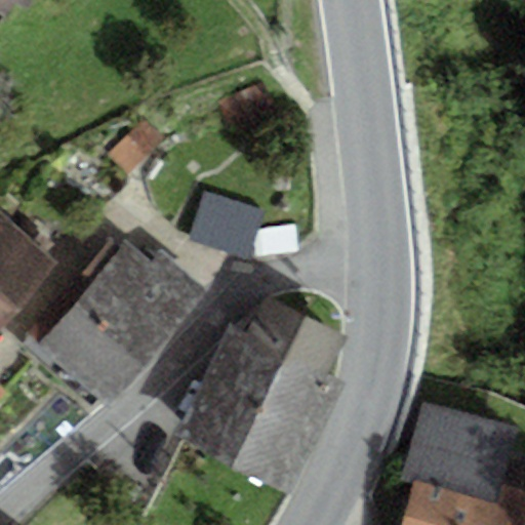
[(21,11),(27,0),(0,0),(0,17),(4,21),(12,7),(21,11)]
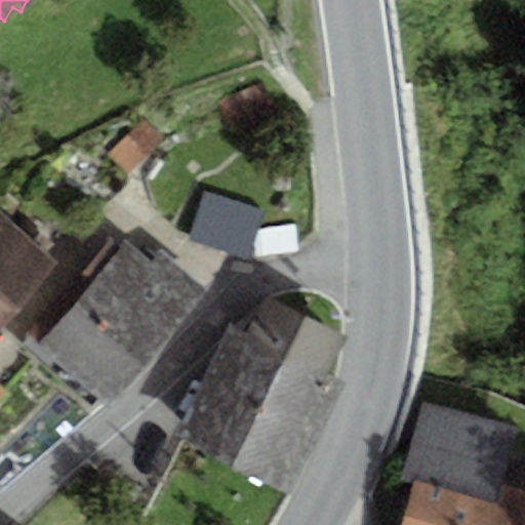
[(204,192),(189,241),(249,260),(265,210),(204,192)]
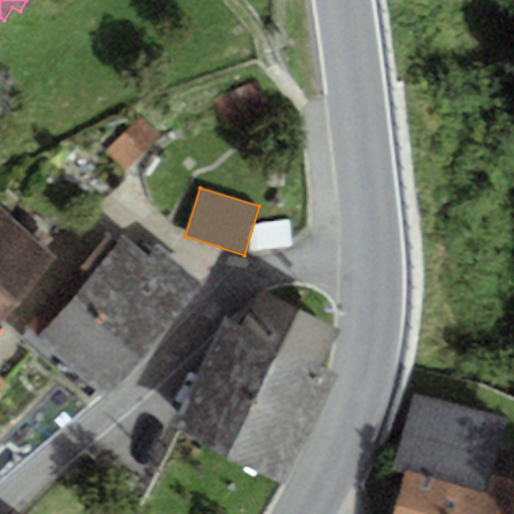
[(0,323),(57,258),(0,209),(0,323)]
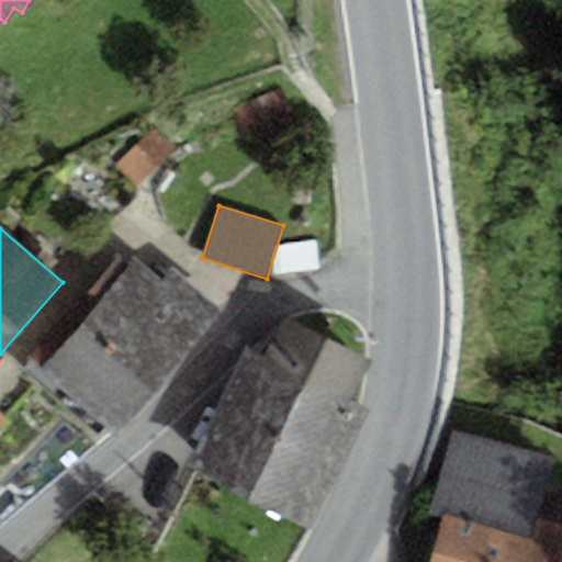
[(100,302),(130,268),(117,257),(88,291),(100,302)]
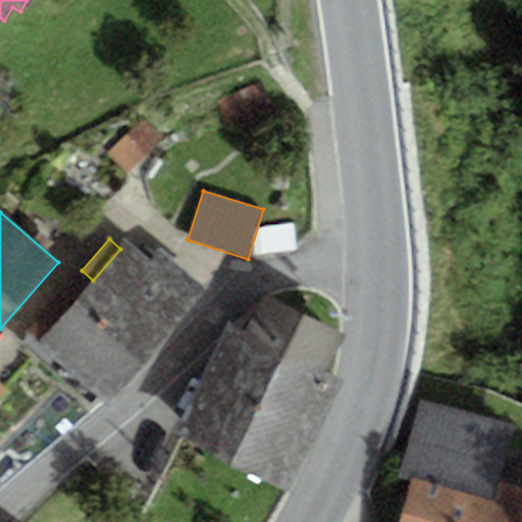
[(73,304),(144,364),(198,302),(208,292),(160,251),(151,261),(127,241),(120,249),(93,280),(73,304)]
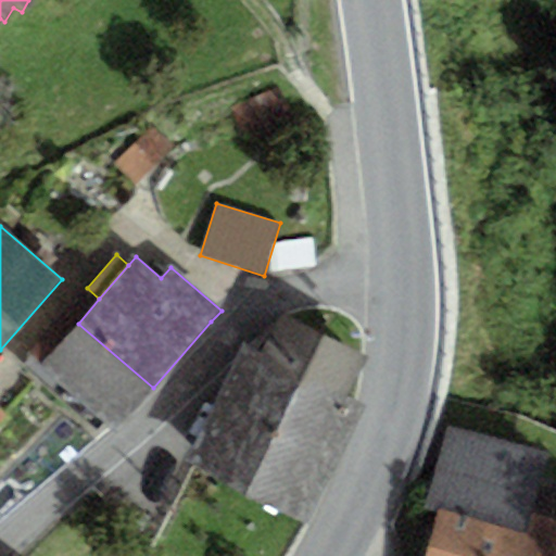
[(260,356),(346,397),(366,356),(279,314),(260,356)]
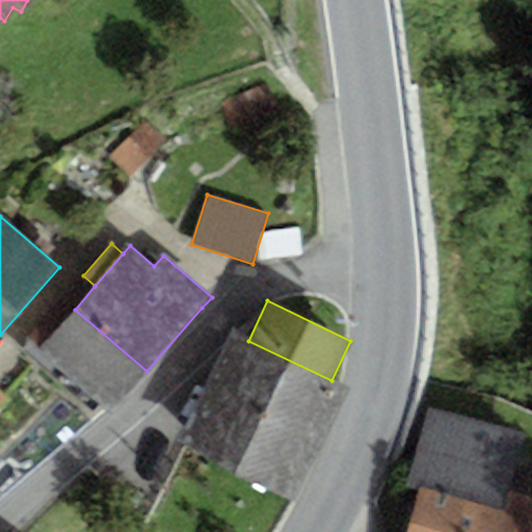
[(75,310),(40,349),(111,411),(147,371),(75,310)]
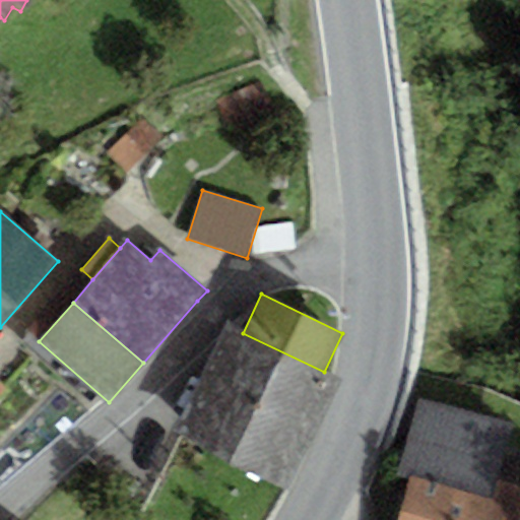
[(341,381),(324,372),(243,333),(228,324),(197,383),(187,441),(282,490),(312,442),(341,381)]
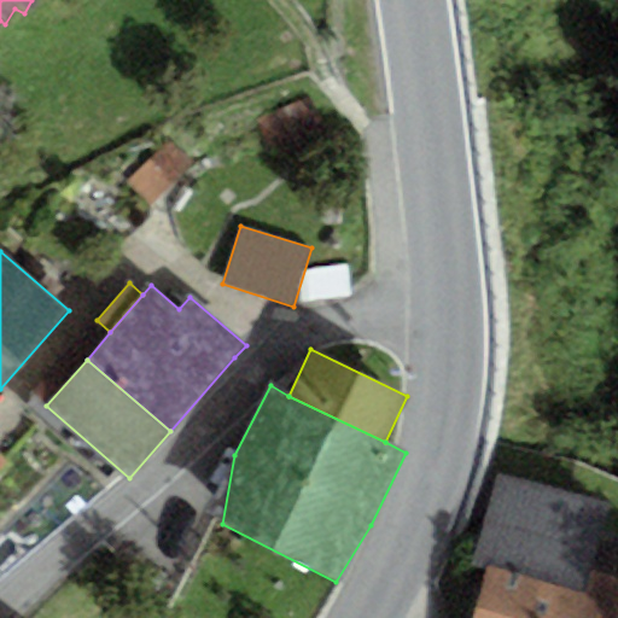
[(590,575),(610,506),(497,476),(472,567),(485,571),(488,566),(584,594),(590,575)]
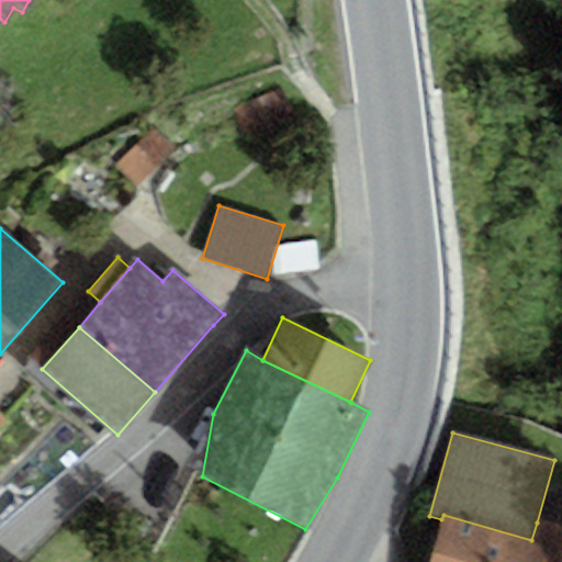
[(0,496),(18,480),(0,461),(0,496)]
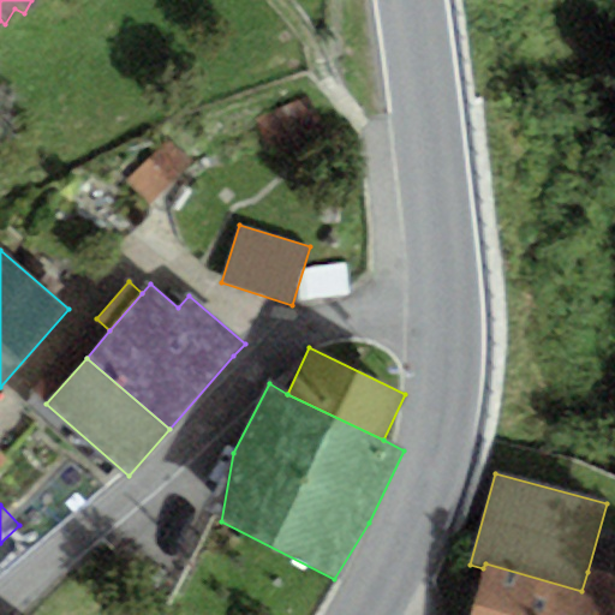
[(581,591),(485,563),(483,568),(469,614),(614,614),(614,579),(587,572),(581,591)]
